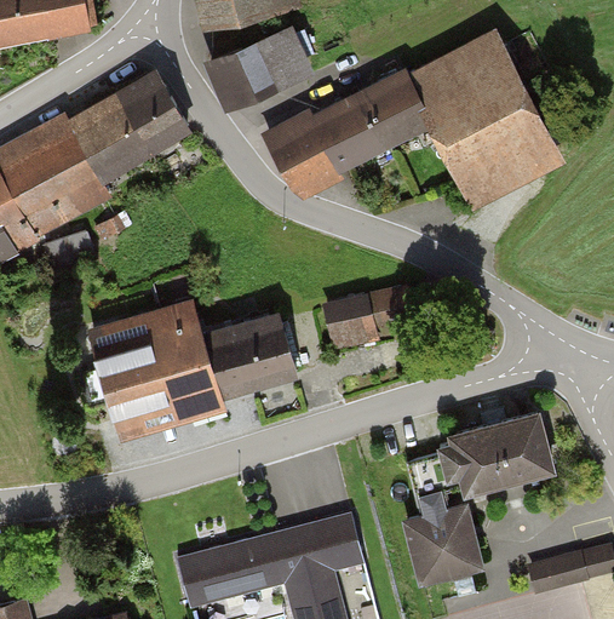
[(0,46),(91,33),(85,0),(0,0),(0,46)]
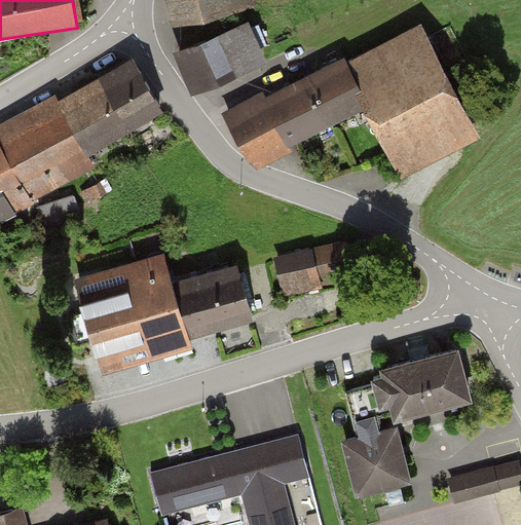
[(248,0),(162,0),(168,26),(250,10),(248,0)]
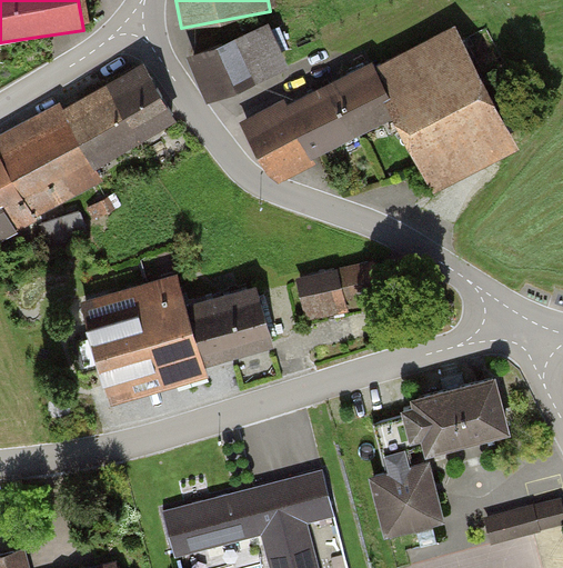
[(265,28),(187,57),(202,99),(281,69),(265,28)]
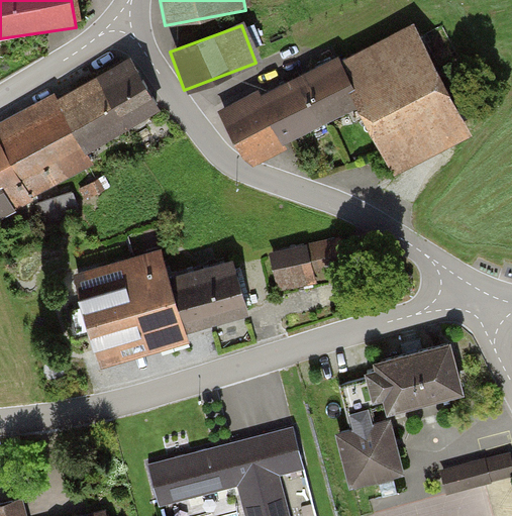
[(472,137),(412,25),(340,63),(335,66),(356,105),(395,178),(472,137)]
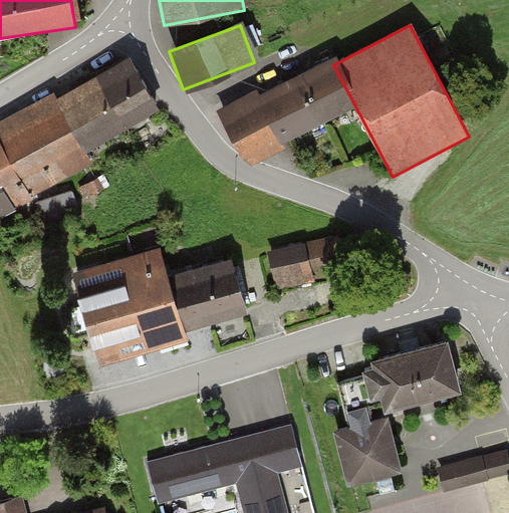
[(281,144),(354,104),(333,65),(338,62),(335,57),(257,99),(281,144)]
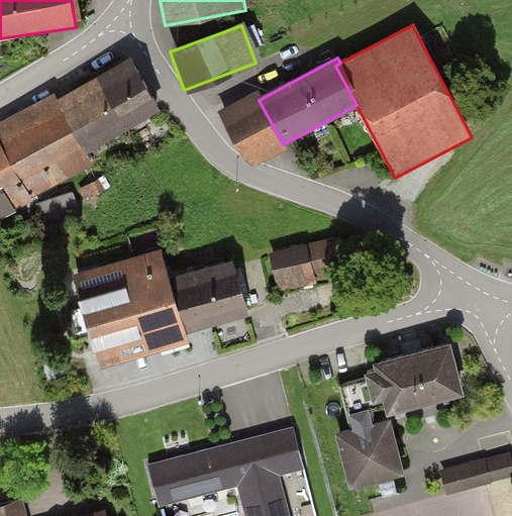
[(130,60),(129,59),(56,98),(0,127),(0,193),(8,208),(92,163),(87,153),(160,114),(130,60)]
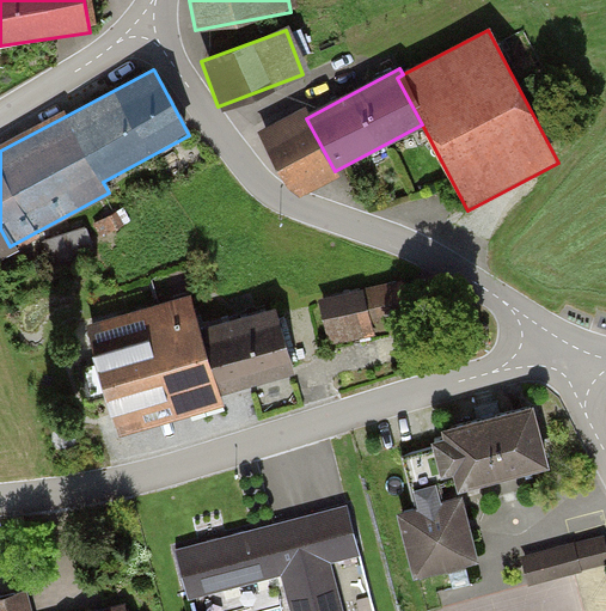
[(335,171),(306,118),(303,110),(256,135),(288,196),(335,171)]
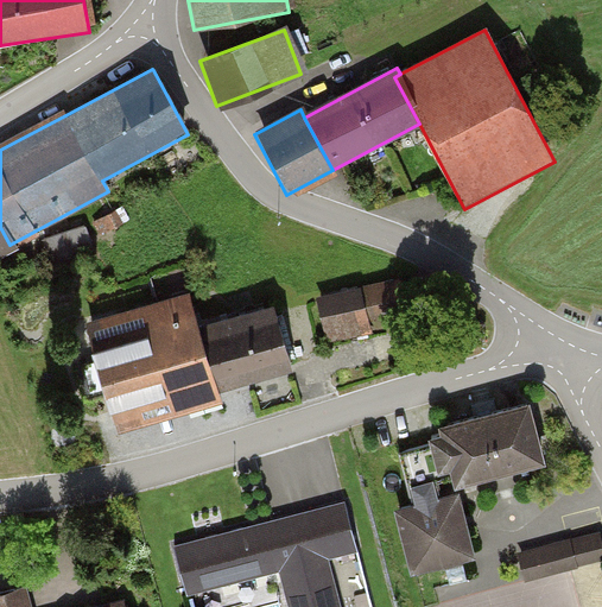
[(0,250),(10,245),(0,227),(0,250)]
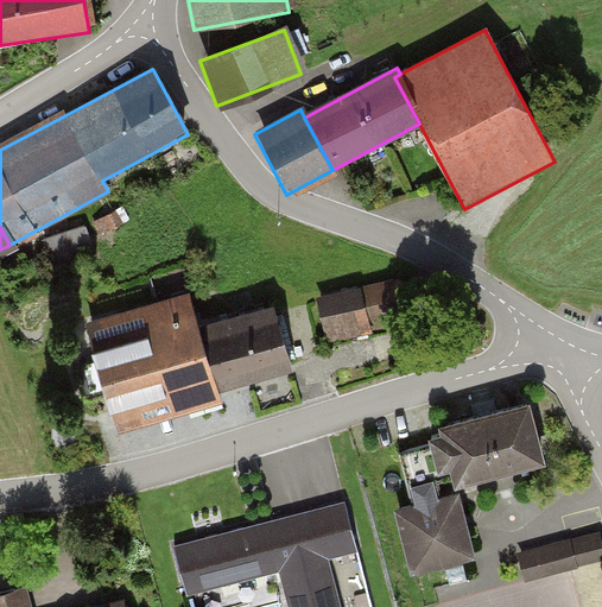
[(392,286),(317,299),(324,341),(399,327),(392,286)]
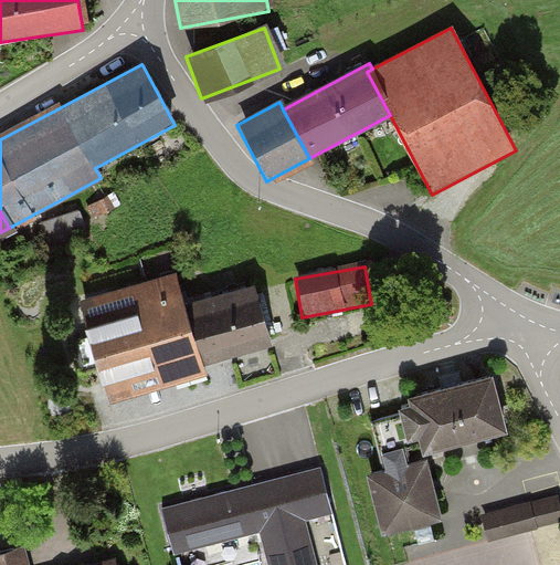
[(205,378),(202,366),(186,304),(178,275),(81,302),(109,405),(205,378)]
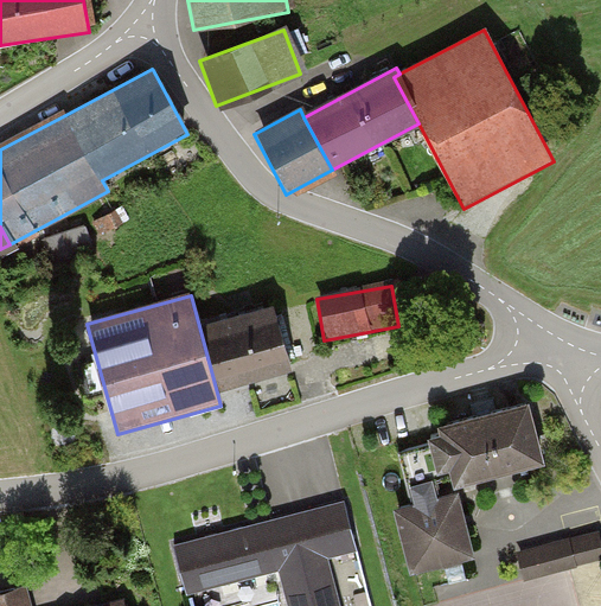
[(292,371),(274,306),(199,326),(217,393),(292,371)]
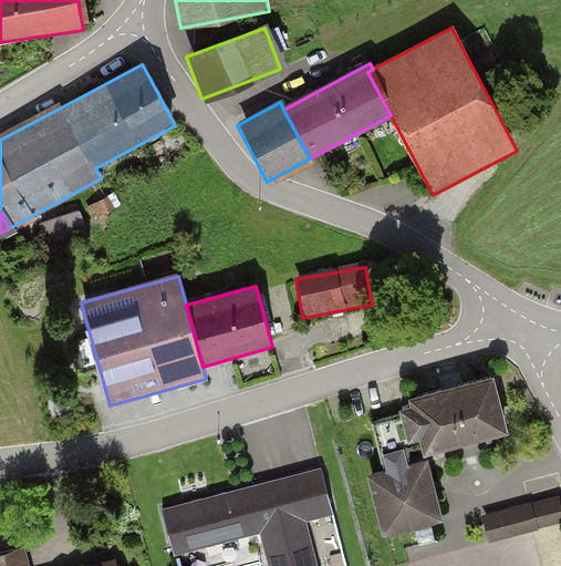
[(508,433),(492,376),(407,398),(408,405),(398,409),(406,439),(416,436),(422,454),(508,433)]
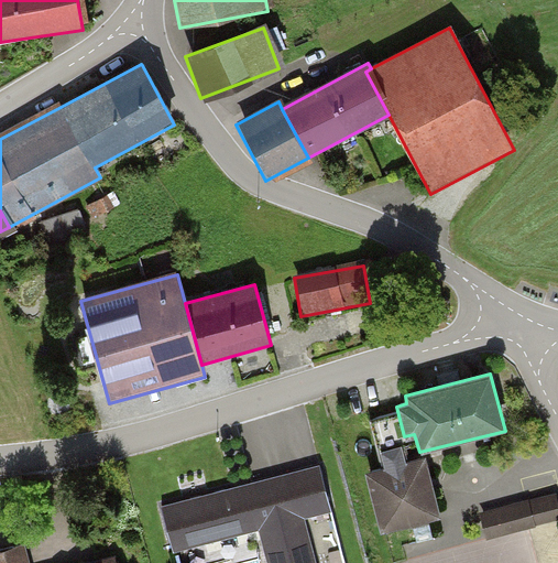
[(384,468),(364,473),(380,531),(439,516),(425,457),(405,463),(400,444),(380,450),(384,468)]
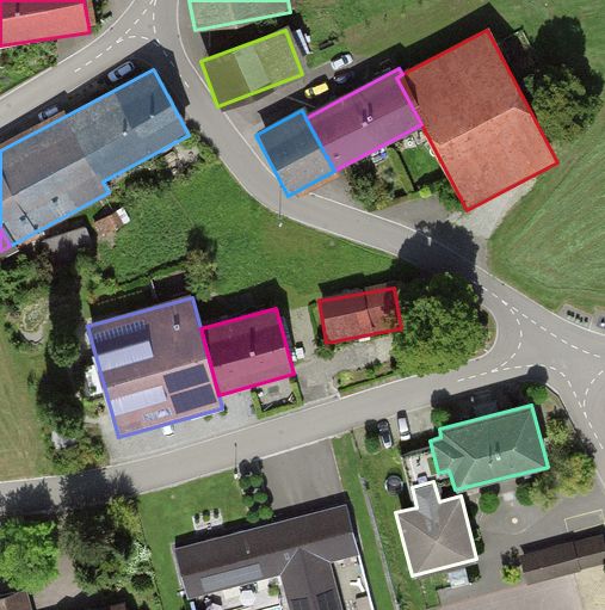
[(358,554),(345,504),(178,546),(190,596),(282,573),(291,609),(344,609),(331,561),(358,554)]
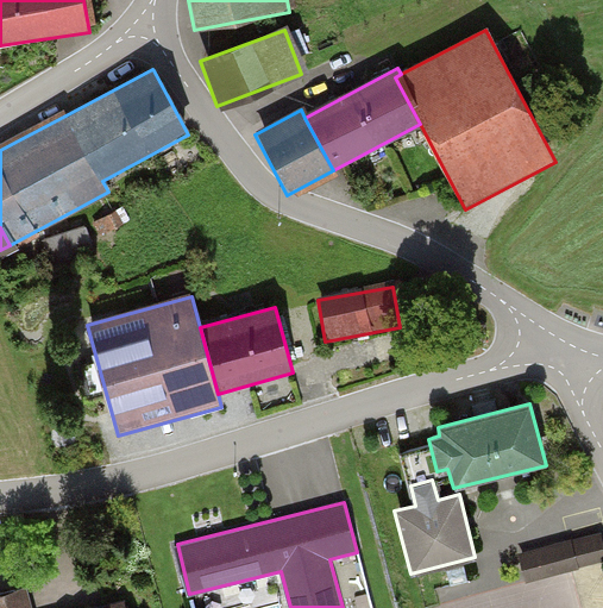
[(602,561),(602,543),(600,528),(519,547),(526,580),(602,561)]
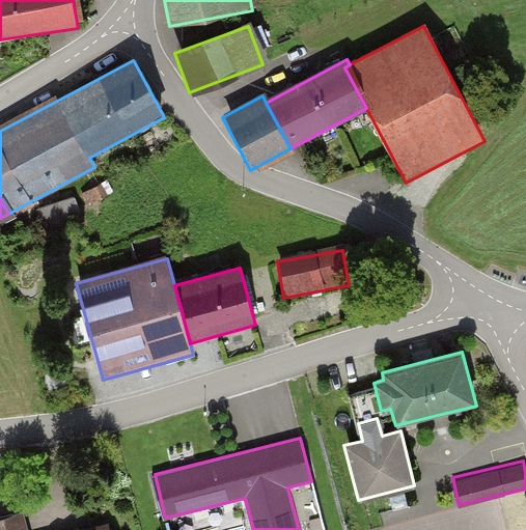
[(107,529),(106,524),(81,529),(26,529),(22,510),(0,515),(0,529),(107,529)]
